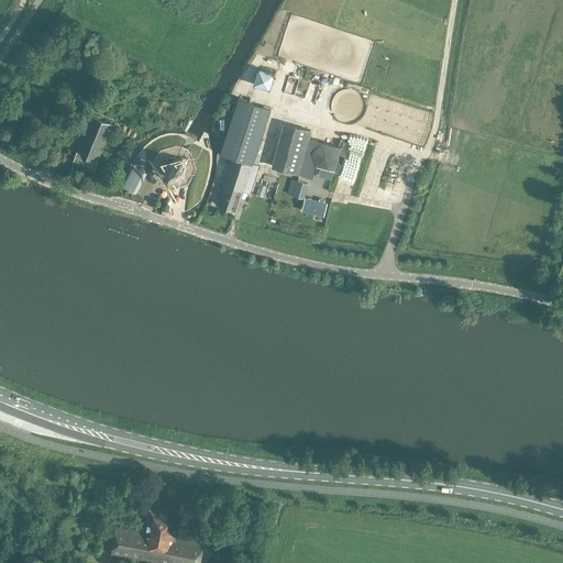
[(269,91),(275,75),(258,69),(253,86),(269,91)]
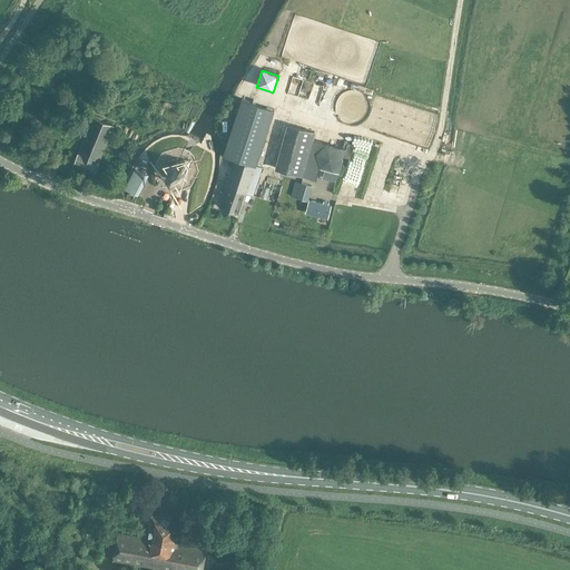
[(293,75),(285,104),(304,109),(306,101),(314,104),(320,82),(293,75)]
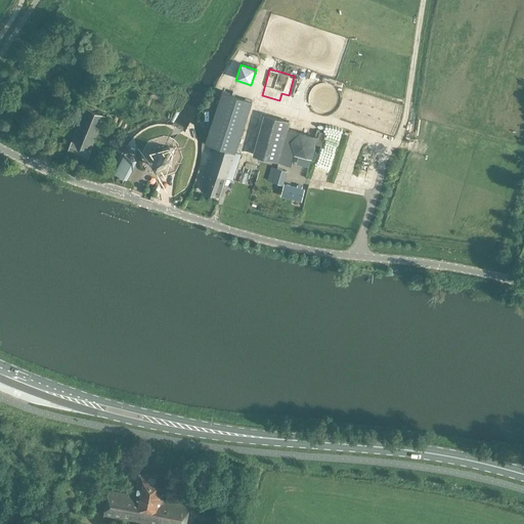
[(341,101),(341,98),(341,94),(340,91),(338,88),(336,85),(333,83),(330,82),(326,81),(322,80),(320,80),(319,81),(315,82),(312,83),(310,86),(308,88),(306,92),(305,95),(305,98),(305,100),(305,102),(307,105),(308,108),(310,111),(313,114),(315,114),(316,115),(319,116),(321,116),(323,116),(328,116),(330,115),(333,113),(336,111),(338,107),(340,104),(341,101)]
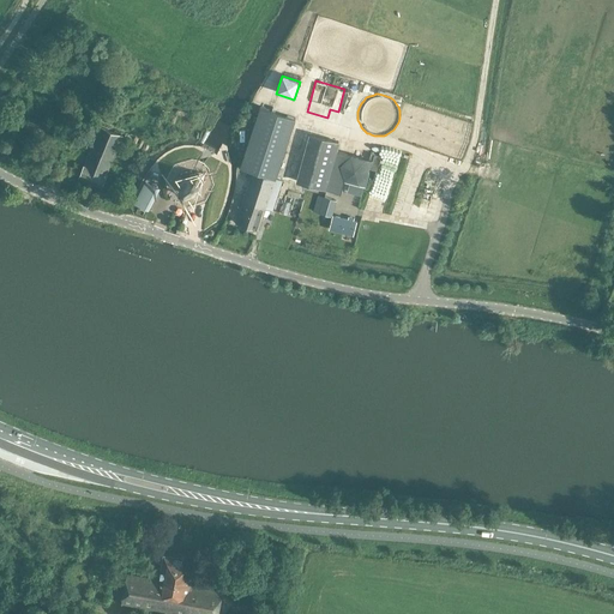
[(276,179),(295,118),(260,107),(240,167),(253,172),(235,223),(258,230),(266,208),(272,210),(282,181),(276,179)]
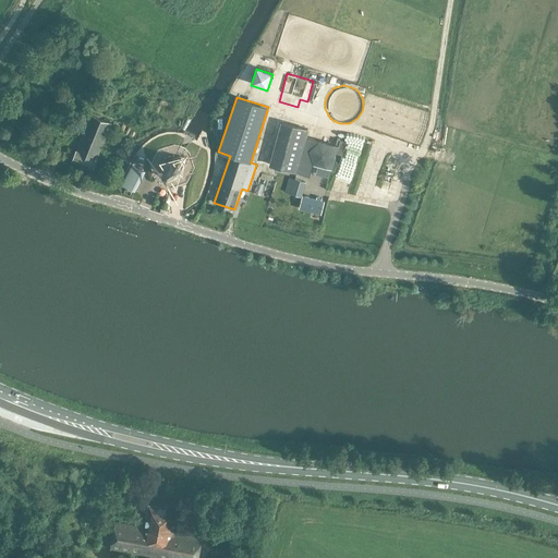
[(97,158),(111,123),(91,114),(76,149),(72,160),(92,169),(97,158)]
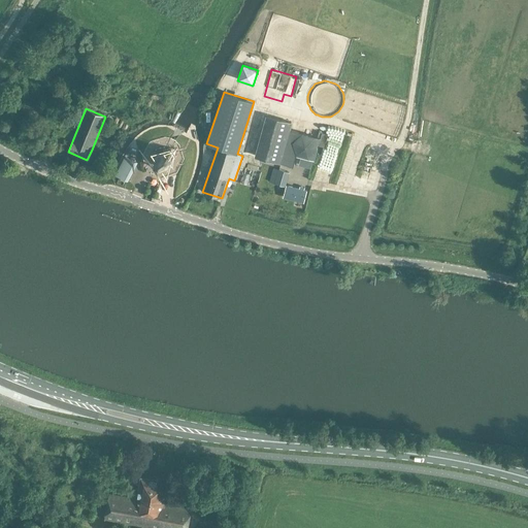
[(312,158),(319,136),(274,125),(264,162),(291,170),(295,154),(312,158)]
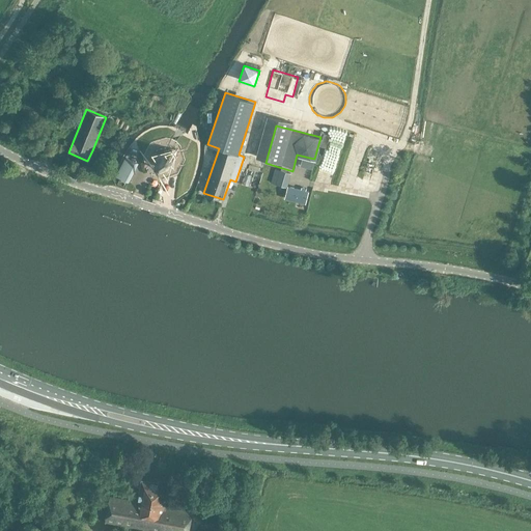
[(174,160),(172,152),(171,151),(174,146),(170,144),(167,149),(165,148),(158,150),(154,158),(157,166),(163,169),(171,167),(174,160)]
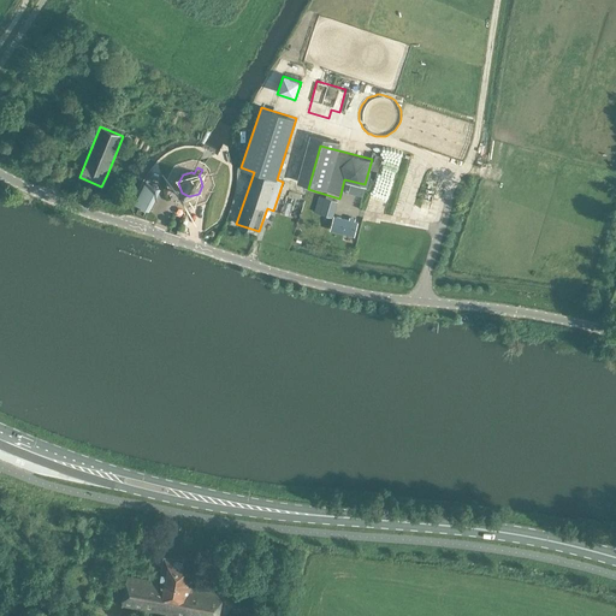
[(148,212),(160,190),(147,183),(136,205),(148,212)]
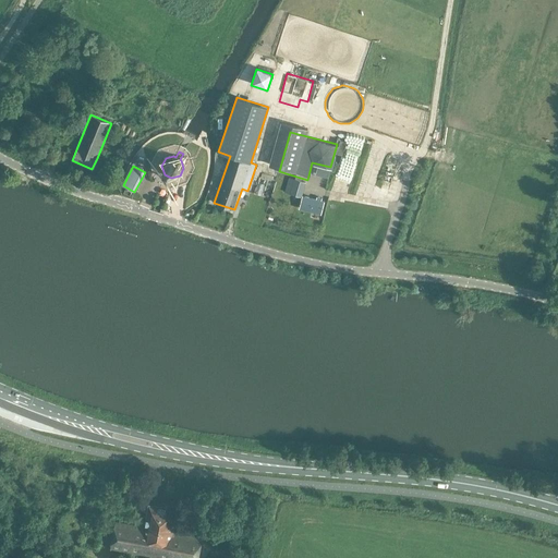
[(301,196),(305,182),(294,179),(291,193),(301,196)]
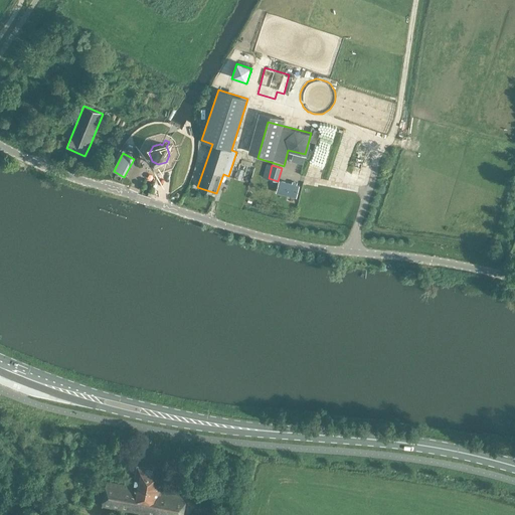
[(296,194),(298,184),(281,180),(278,190),(296,194)]
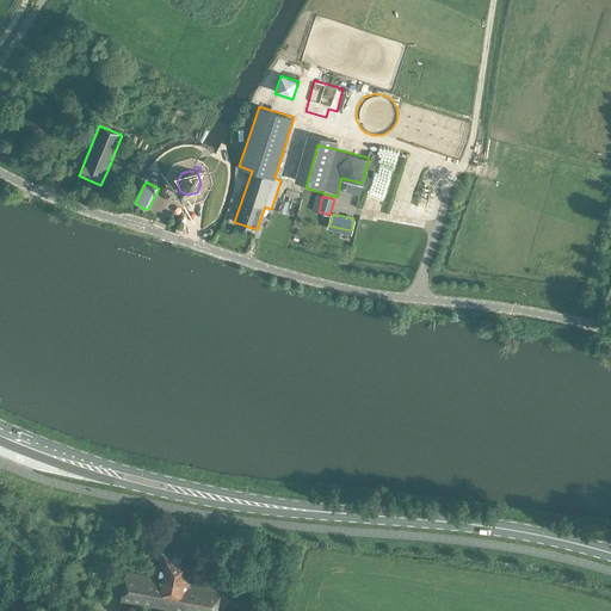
[(216,610),(221,588),(189,582),(193,559),(164,553),(159,576),(127,571),(122,599),(165,608),(165,610),(164,610),(172,610),(173,609),(186,610),(216,610)]
